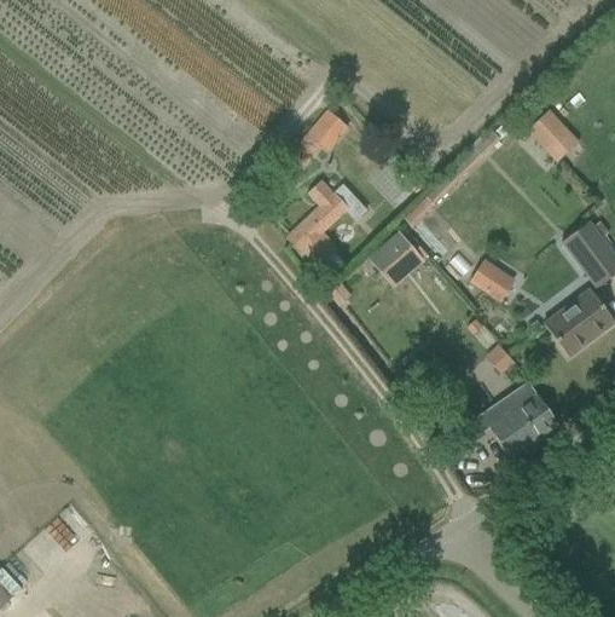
[(349,127),(328,109),(284,157),(301,172),(321,149),(326,153),(349,127)]
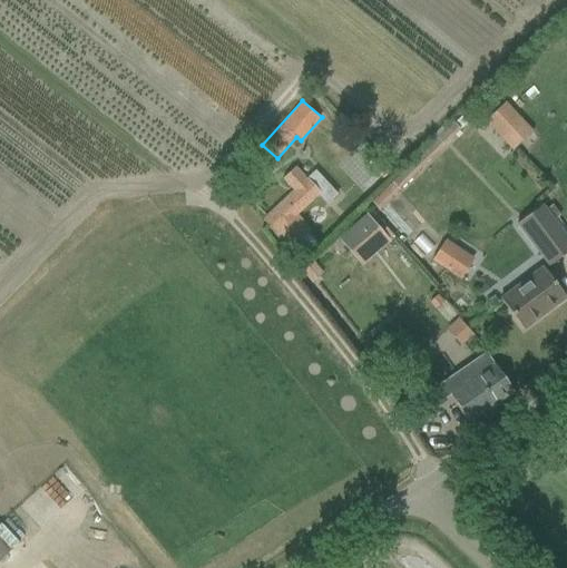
[(515,149),(518,147),(536,130),(509,101),(488,121),(515,149)]
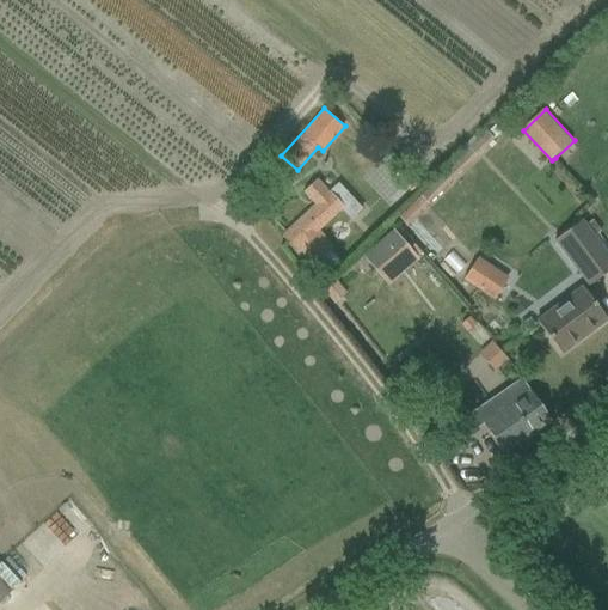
[(496,126),(490,132),(497,139),(503,133),(496,126)]
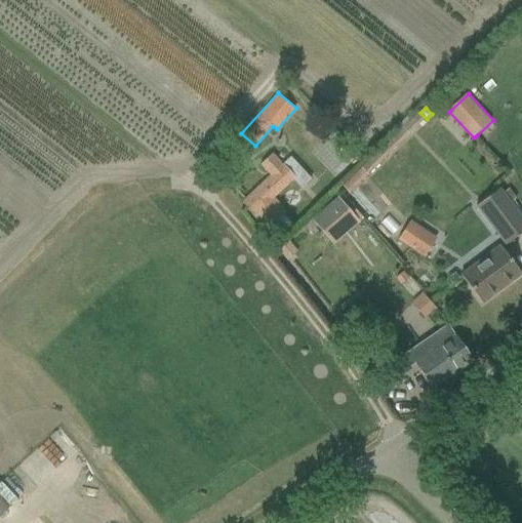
[(338,147),(346,141),(337,130),(330,136),(338,147)]
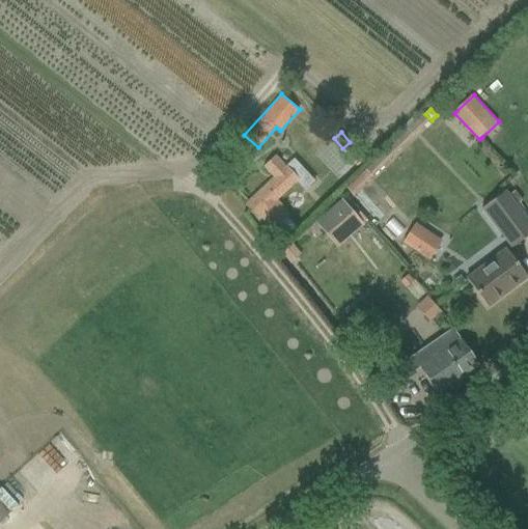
[(247,204),(259,217),(280,240),(296,225),(287,217),(290,213),(278,199),(299,179),(307,189),(316,181),(297,159),(288,166),(277,155),(266,165),(276,176),(247,204)]
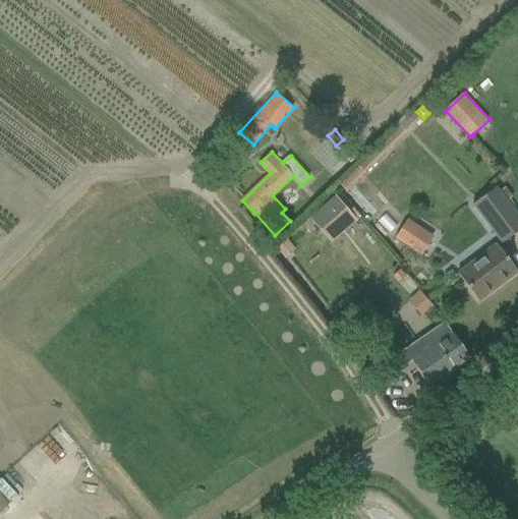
[(474,204),(504,242),(517,231),(517,213),(498,186),(474,204)]
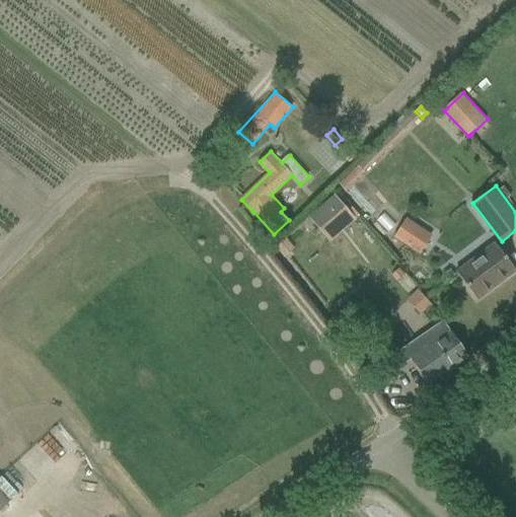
[(337,196),(310,217),(323,233),(350,211),(337,196)]
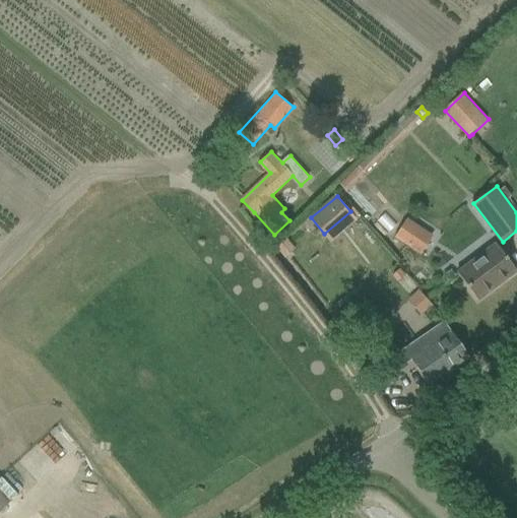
[(422,228),(412,243),(429,253),(439,239),(422,228)]
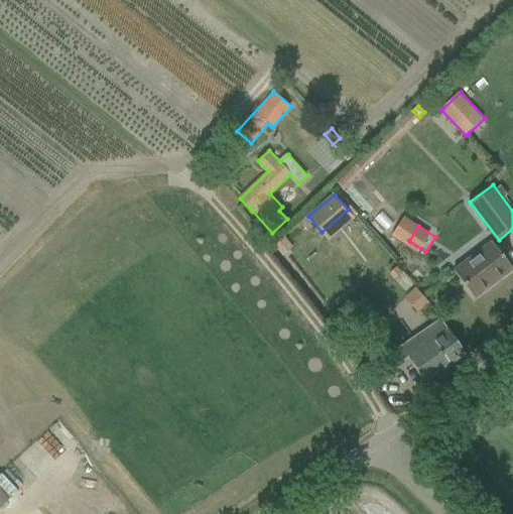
[(285,236),(275,244),(284,255),(294,247),(285,236)]
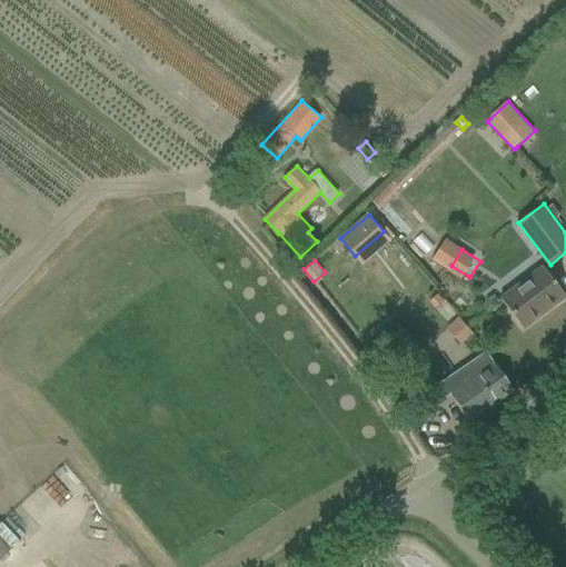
[(565,292),(554,278),(544,266),(502,297),(512,310),(525,328),(565,298),(565,292)]
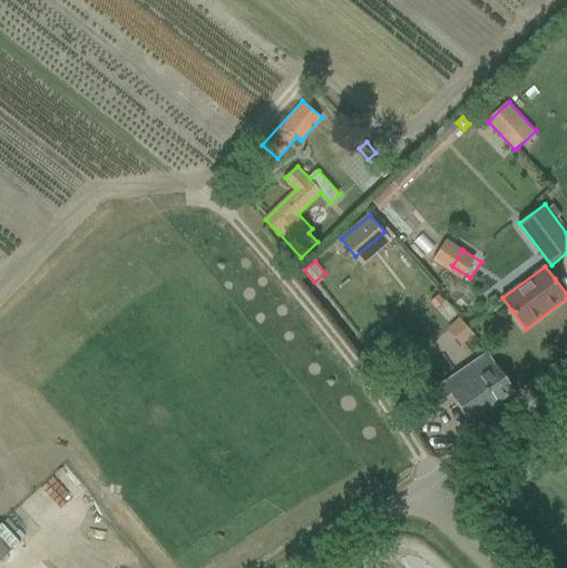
[(462,317),(450,327),(463,342),(475,331),(462,317)]
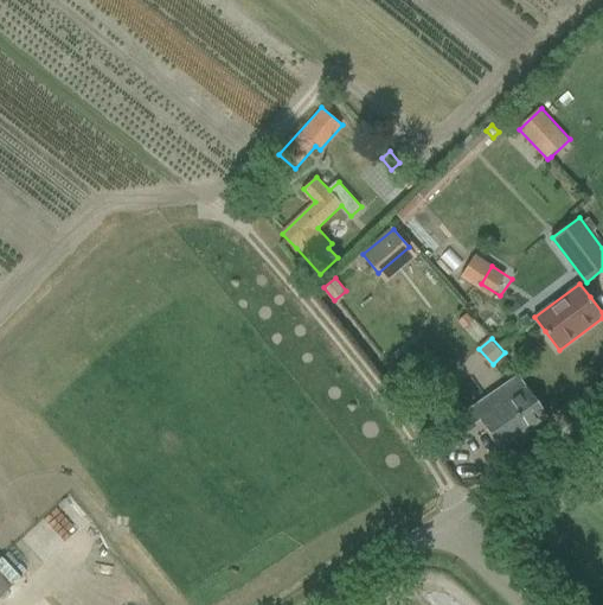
[(549,415),(528,386),(528,387),(519,371),(467,408),(448,381),(425,396),(455,439),(476,425),(476,424),(482,420),(501,447),(549,415)]
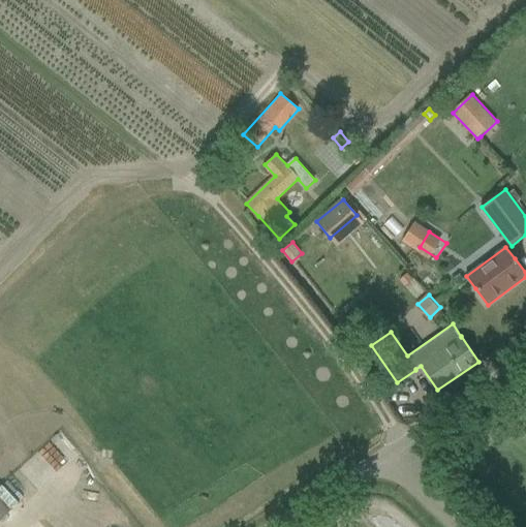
[(0,519),(10,510),(0,499),(0,519)]
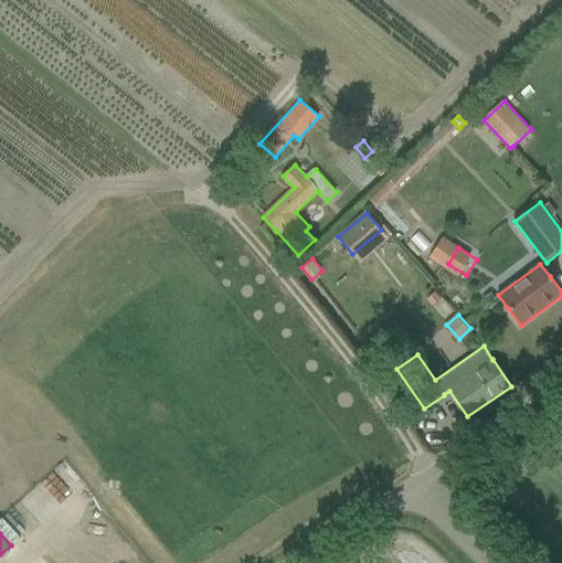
[(63,562),(76,562),(84,552),(73,545),(62,562),(63,562)]
